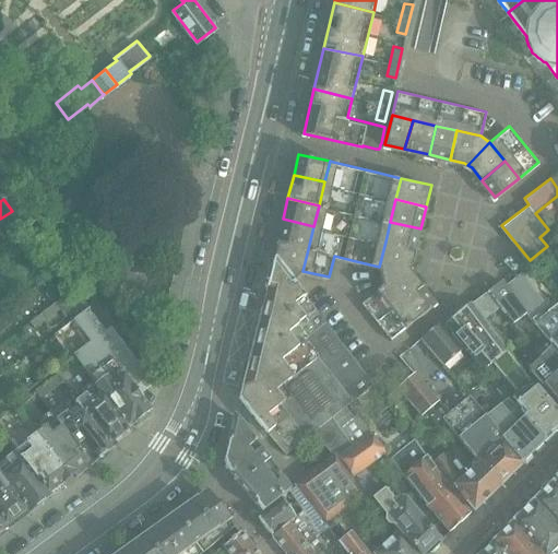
[(0,230),(4,236),(22,224),(12,211),(0,219),(0,230)]
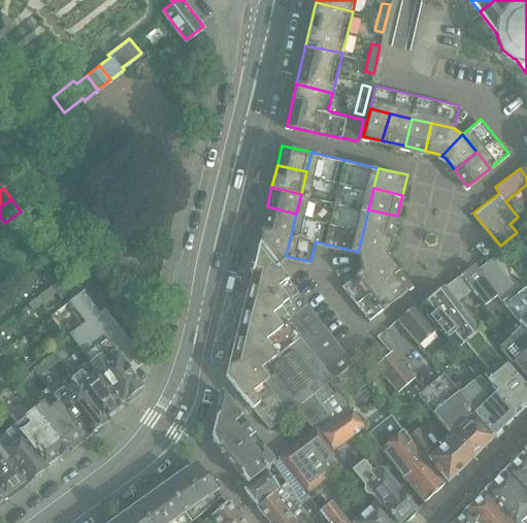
[(291,235),(296,214),(267,206),(262,227),(291,235)]
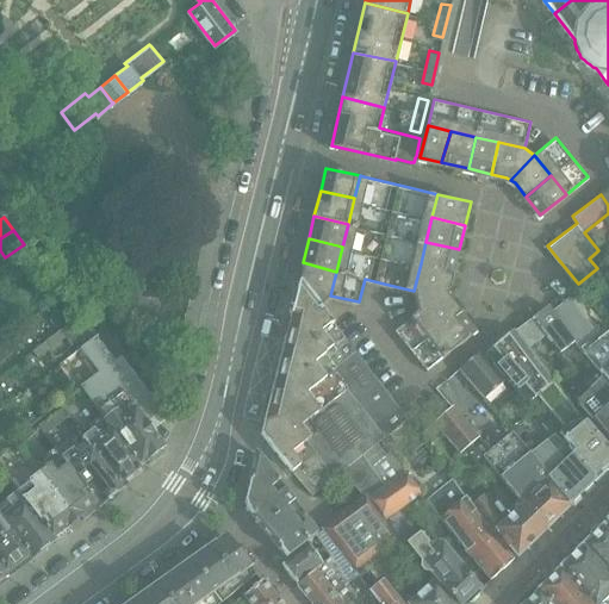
[(454,272),(459,249),(426,242),(421,263),(454,272)]
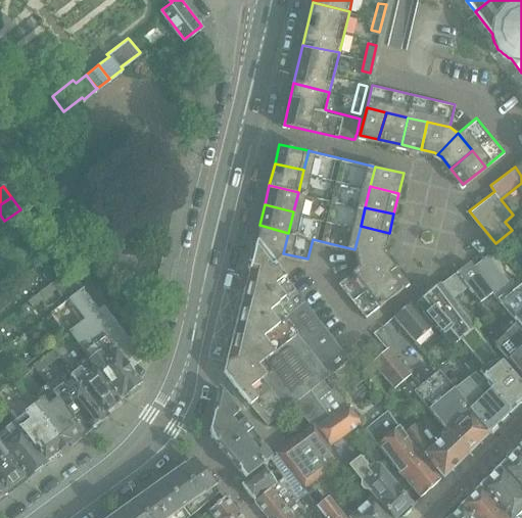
[(283,253),(288,233),(259,225),(249,267),(332,372),(351,356),(275,260),(283,253)]
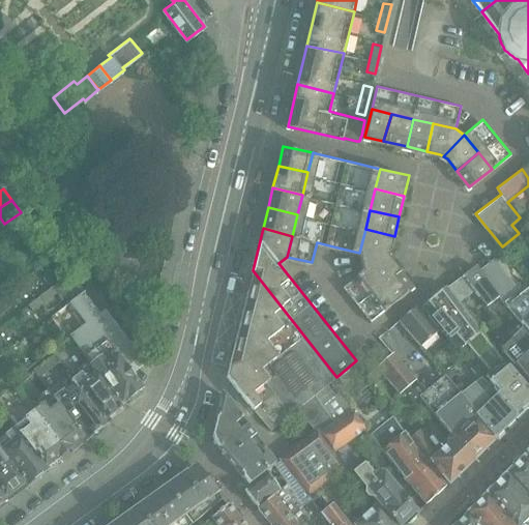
[(390,250),(394,236),(365,229),(359,253),(360,253),(364,268),(363,269),(391,303),(414,286),(392,259),(390,250)]
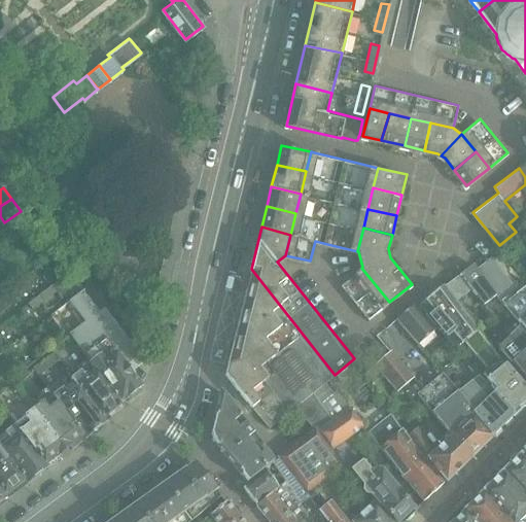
[(54,250),(40,234),(29,242),(42,259),(54,250)]
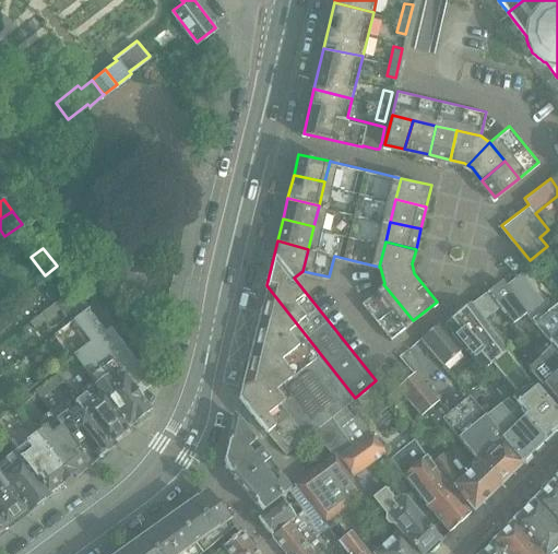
[(521,271),(507,283),(526,309),(531,315),(546,303),(521,271)]
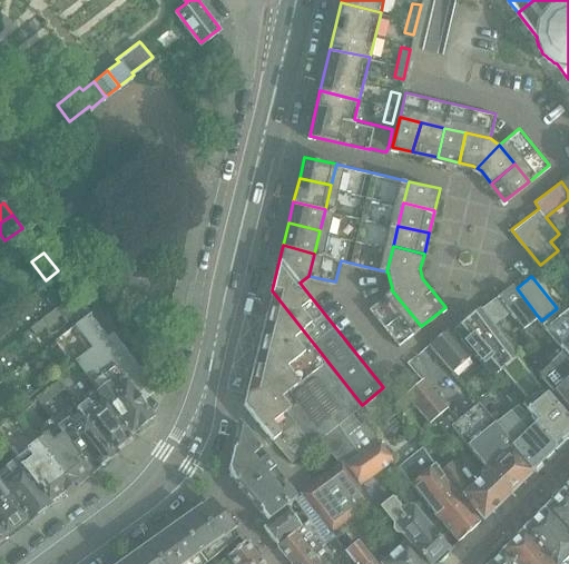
[(516,286),(513,284),(483,307),(482,307),(494,323),(511,310),(523,326),(537,315),(517,288),(516,286)]
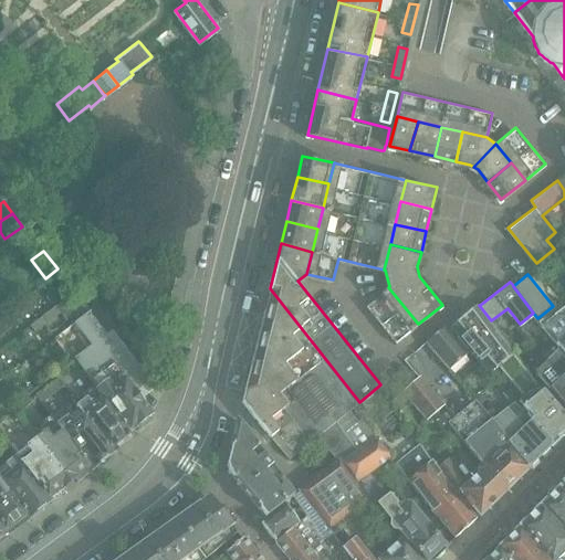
[(418,324),(388,287),(365,306),(395,342),(418,324)]
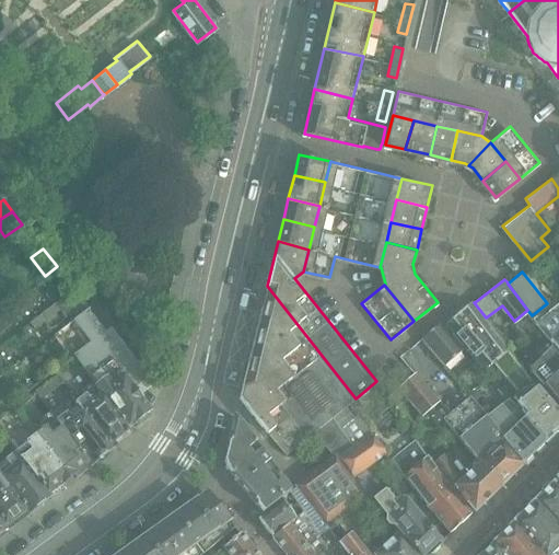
[(351,402),(356,399),(267,286),(258,324),(333,416),(334,416),(351,402)]
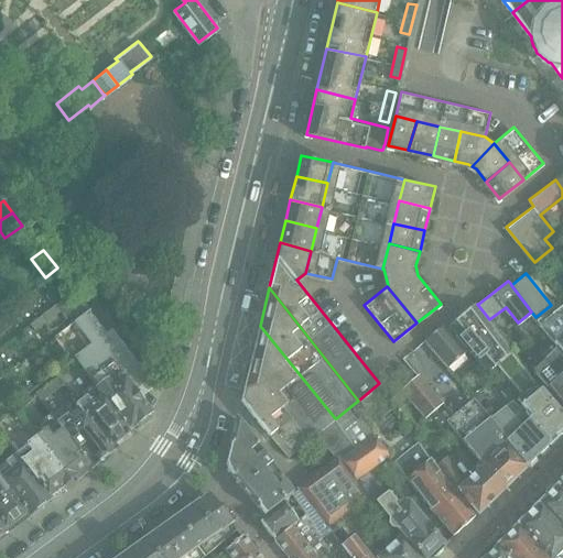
[(74,288),(32,320),(36,327),(61,308),(69,319),(85,308),(87,306),(74,288)]
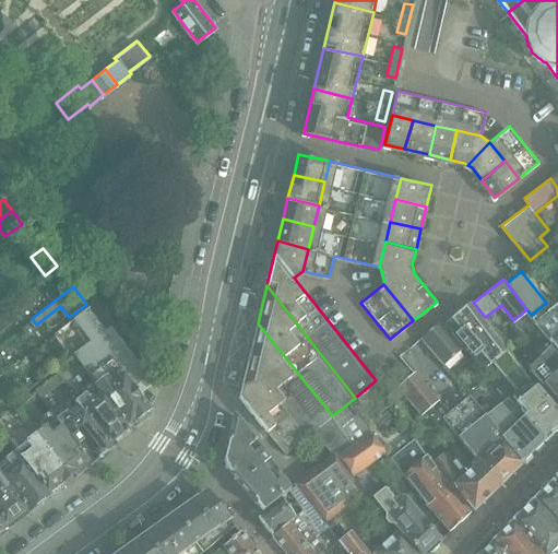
[(557,299),(550,306),(534,319),(536,321),(549,339),(557,349),(557,299)]
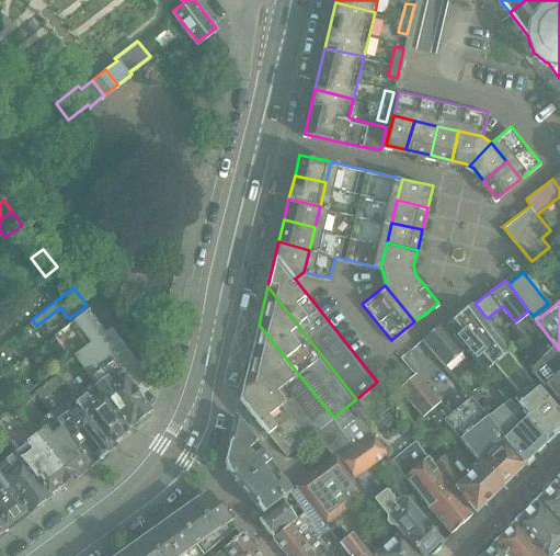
[(521,400),(538,386),(487,318),(475,303),(473,302),(446,321),(482,370),(494,360),(521,390),(516,394),(521,400)]
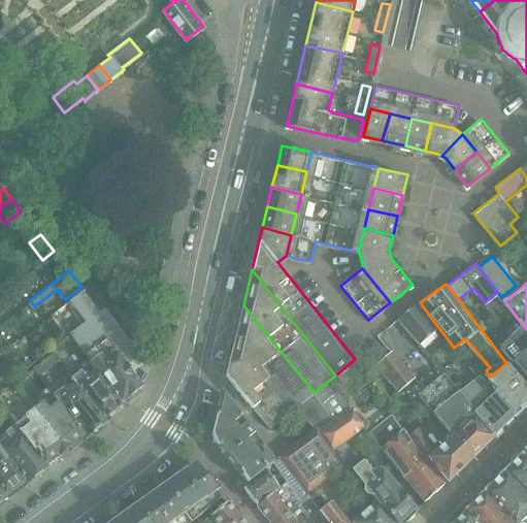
[(84,287),(69,298),(85,319),(70,331),(71,332),(89,356),(123,399),(125,397),(128,400),(138,392),(137,390),(136,389),(138,387),(128,372),(123,366),(135,357),(139,363),(144,359),(144,360),(146,359),(105,305),(99,309),(84,289),(85,288),(84,287)]
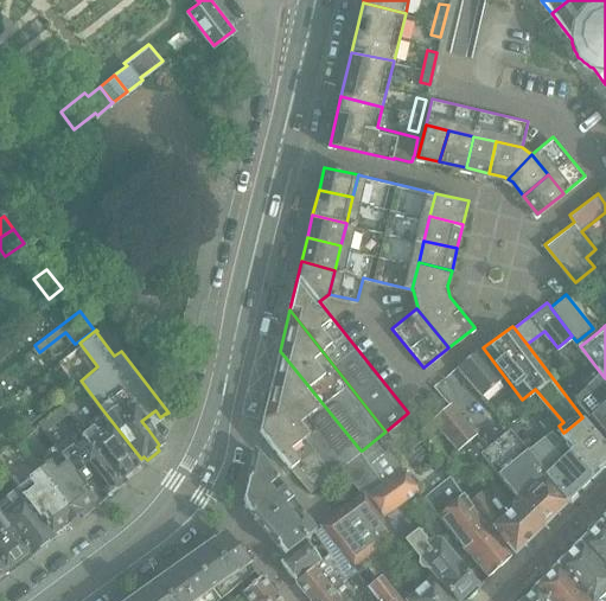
[(0,345),(0,359),(0,360),(12,351),(6,341),(0,345)]
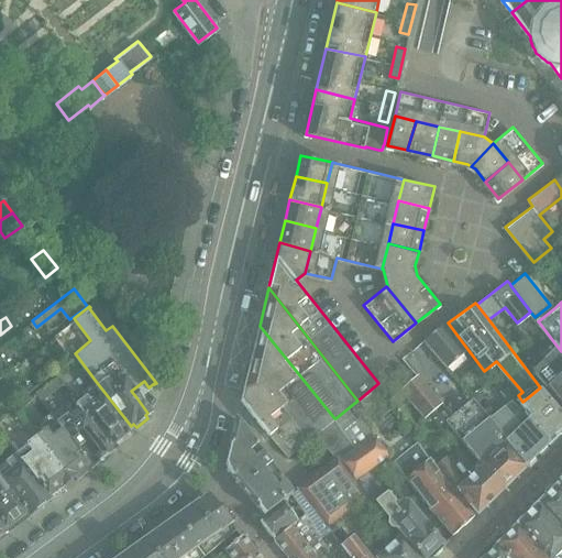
[(464,352),(442,324),(425,338),(445,365),(464,352)]
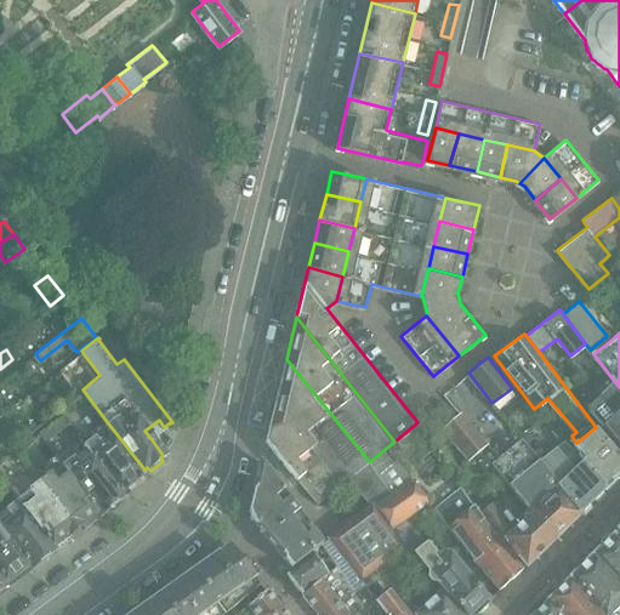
[(351,477),(369,461),(286,359),(277,400),(322,460),(341,484),(351,477)]
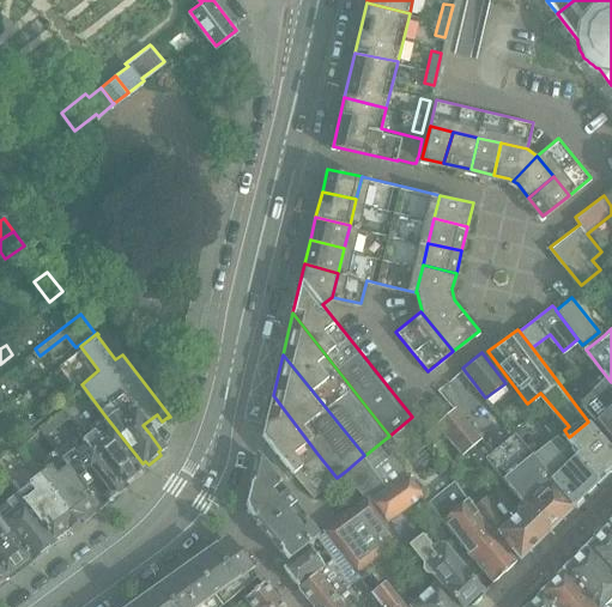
[(611,382),(603,371),(588,383),(593,389),(583,398),(580,400),(611,439),(611,382)]
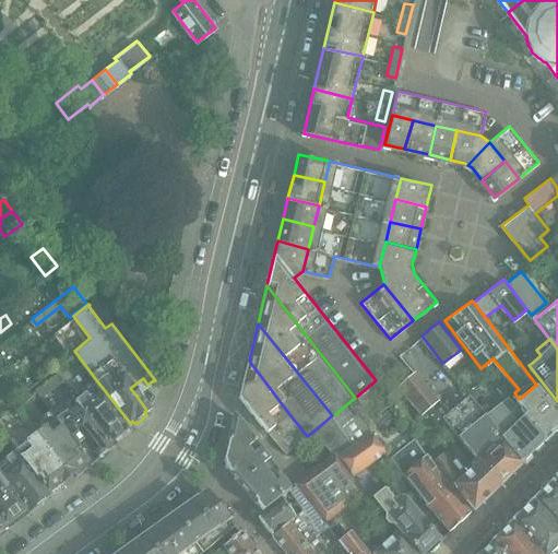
[(524,353),(532,363),(541,355),(536,350),(533,346),(524,353)]
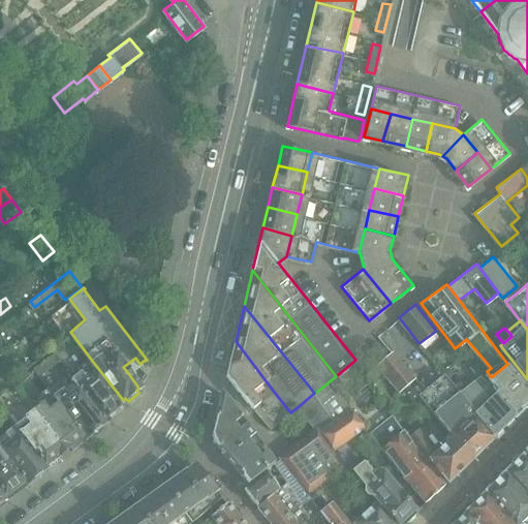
[(227,374),(254,407),(274,392),(236,341),(227,374)]
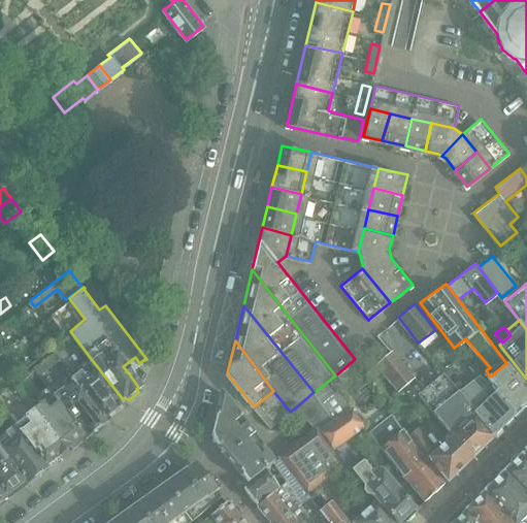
[(400,390),(416,377),(392,350),(377,363),(400,390)]
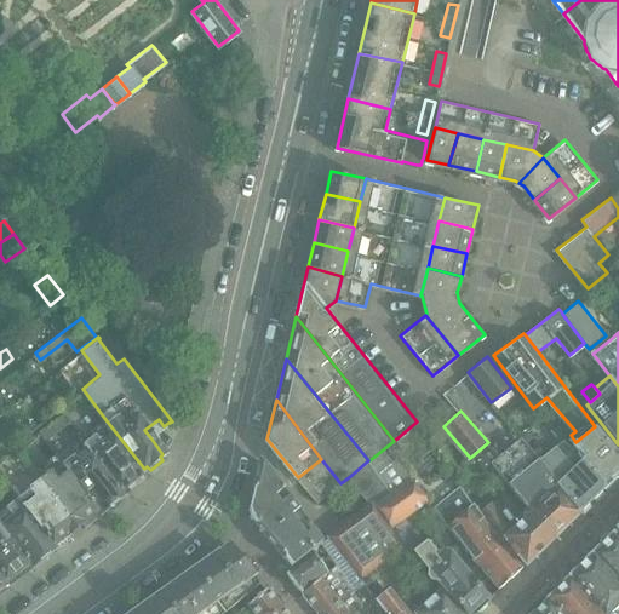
[(96,432),(85,441),(86,443),(120,487),(124,485),(127,488),(139,478),(137,474),(138,472),(144,469),(104,418),(99,422),(92,428),(96,432)]
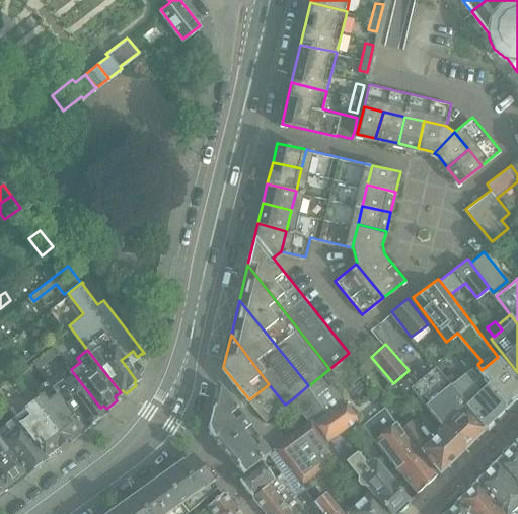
[(517,380),(498,357),(482,370),(490,381),(487,384),(473,368),(451,384),(485,426),(505,407),(506,406),(505,406),(517,391),(517,380)]
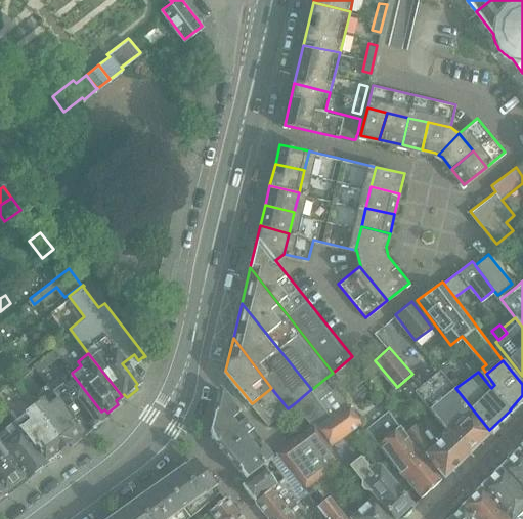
[(446,362),(440,368),(441,370),(443,372),(449,366),(446,362)]
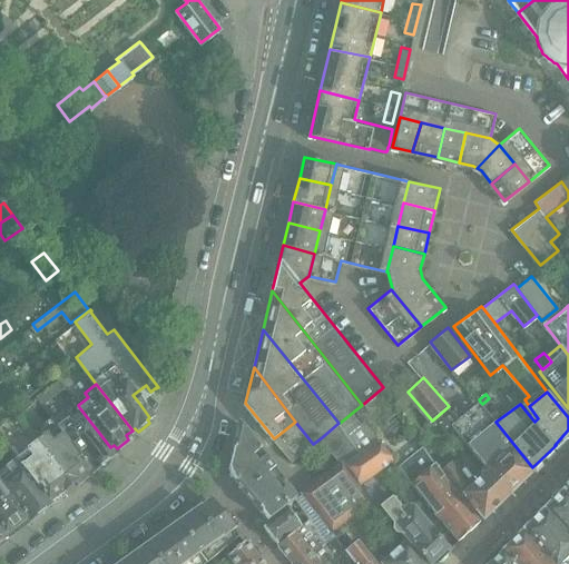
[(532,467),(496,422),(482,404),(480,402),(453,424),(487,464),(509,491),(532,467)]
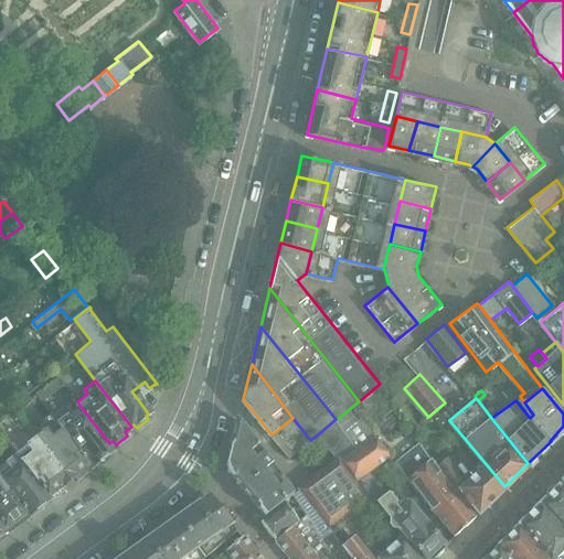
[(73,409),(59,420),(93,464),(95,463),(94,462),(97,460),(99,459),(105,455),(106,452),(109,450),(106,445),(109,443),(78,404),(73,409)]
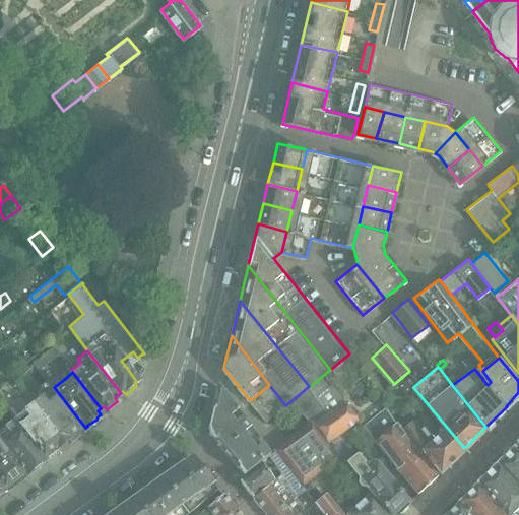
[(317,396),(333,383),(326,373),(310,386),(309,386),(294,399),(307,415),(310,413),(316,421),(329,410),(317,396)]
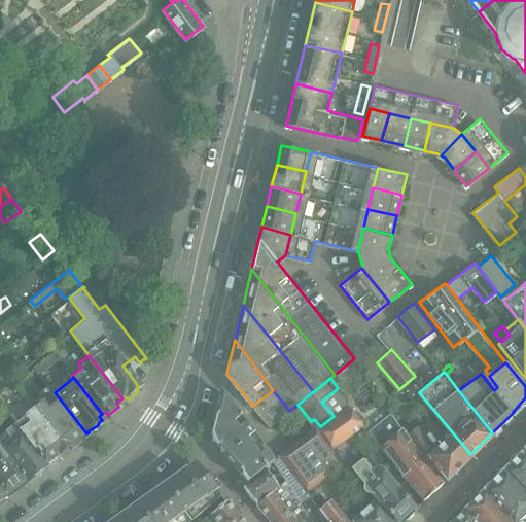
[(14,381),(0,391),(0,402),(15,422),(47,464),(57,457),(55,453),(64,446),(29,399),(14,381)]
